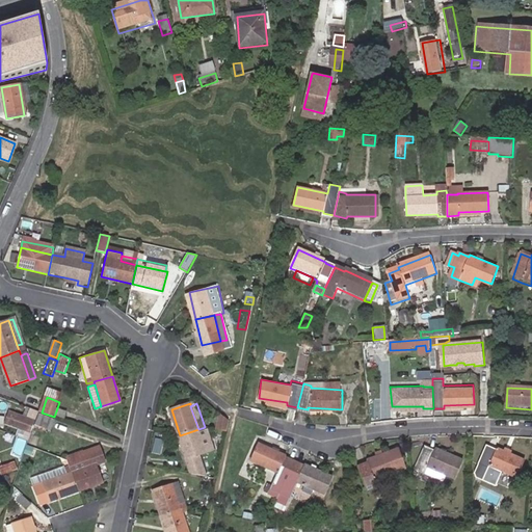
[(8,411),(4,422),(11,424),(15,416),(25,420),(25,418),(8,411)]
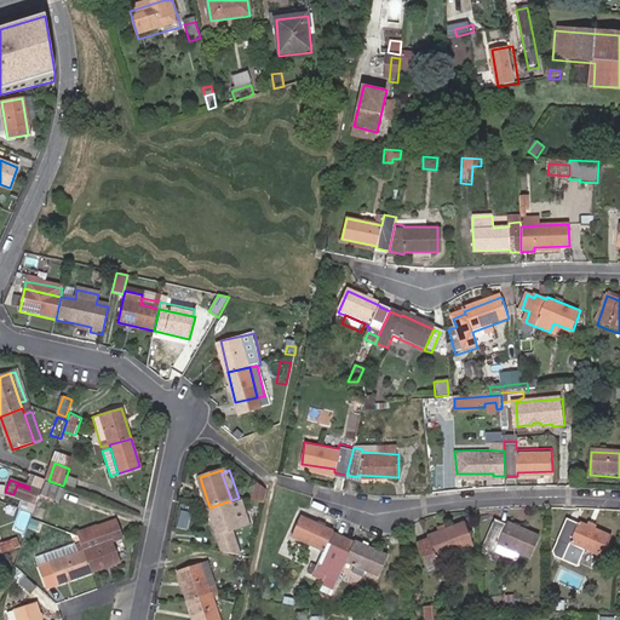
[(32,480),(29,487),(29,489),(17,484),(13,494),(36,503),(44,484),(32,480)]
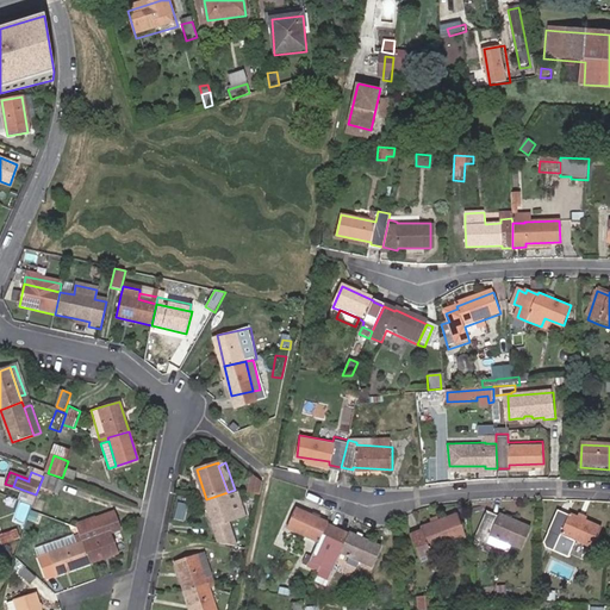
[(61,478),(45,472),(41,485),(57,491),(61,478)]
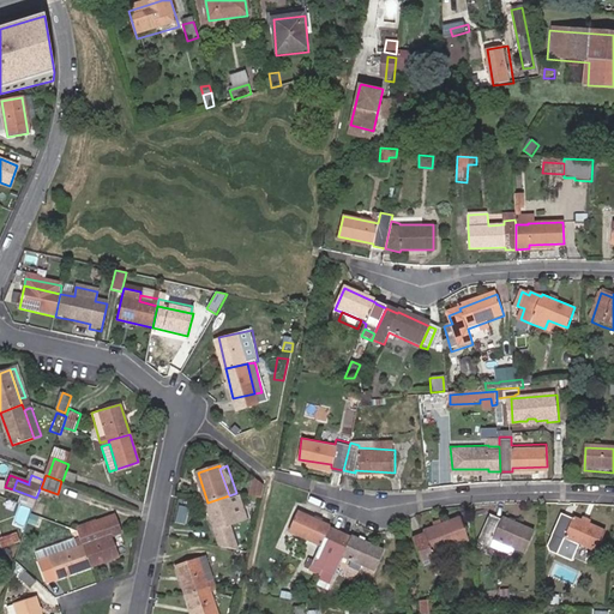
[(264,486),(257,479),(252,497),(259,498),(262,499),(264,486)]
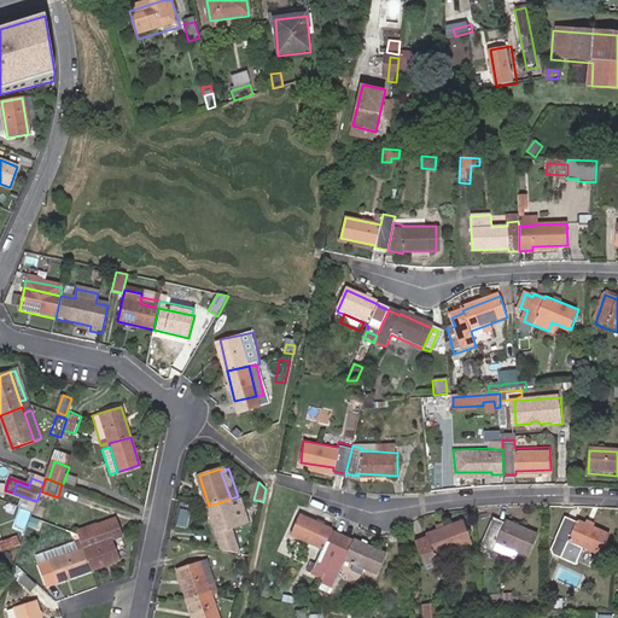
[(238,496),(231,499),(232,503),(239,525),(246,523),(239,501),(238,496)]
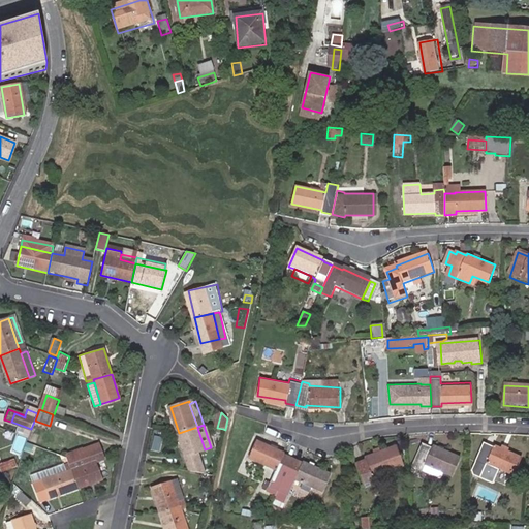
[(198,431),(197,427),(179,433),(187,458),(191,471),(208,474),(199,454),(205,452),(205,449),(198,431)]
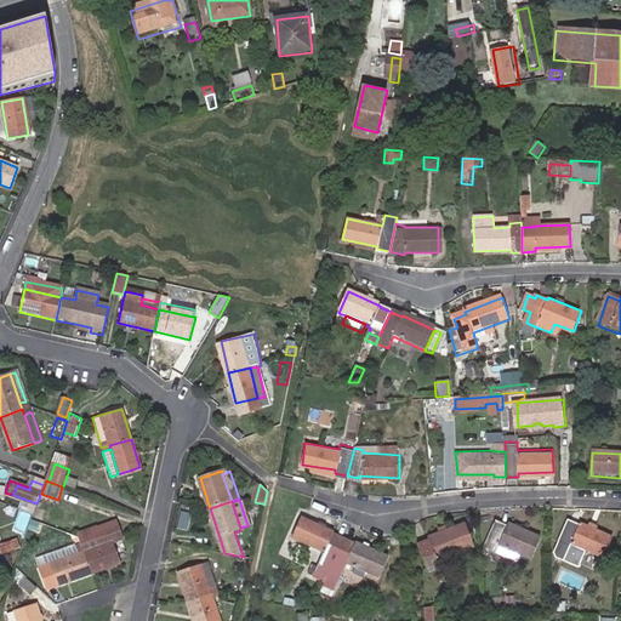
[(258,519),(262,503),(255,502),(254,502),(250,517),(258,519)]
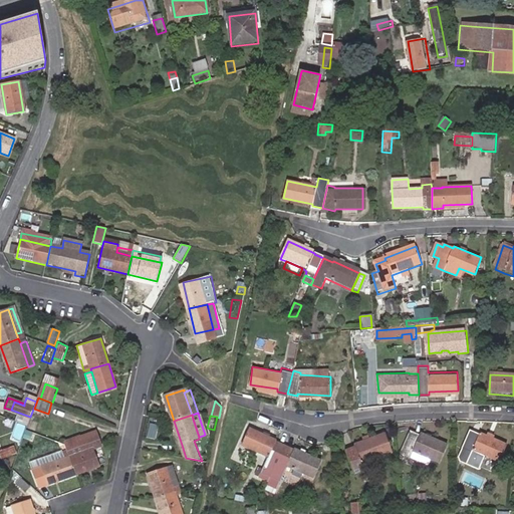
[(271,471),(283,446),(274,442),(274,440),(248,429),(241,445),(267,457),(262,467),(271,471)]
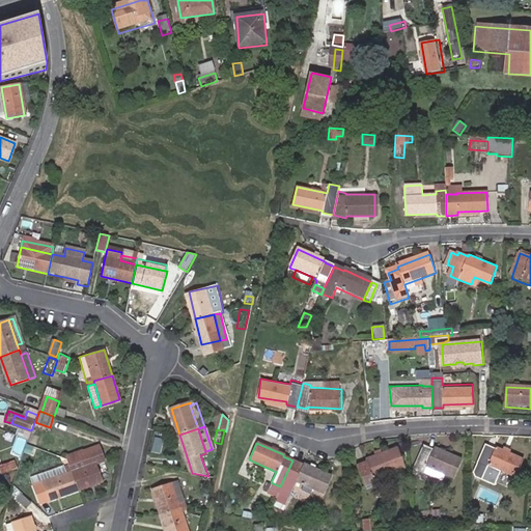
[(38,448),(28,444),(26,451),(35,454),(38,448)]
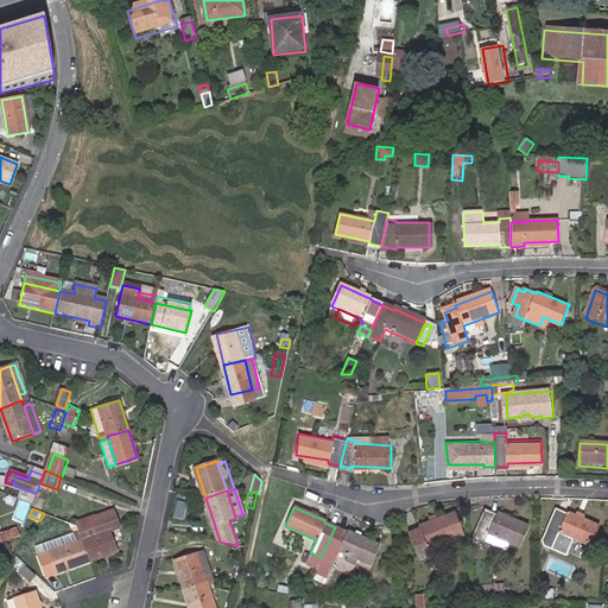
[(96,520),(114,514),(113,510),(95,515),(96,520)]
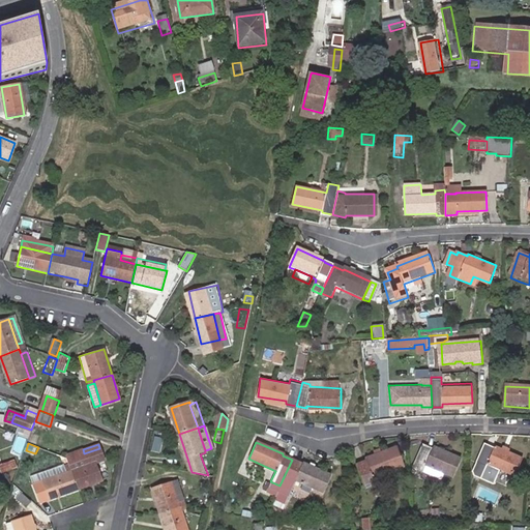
[(432,448),(422,444),(412,467),(421,471),(424,465),(451,477),(460,459),(433,446),(432,448)]
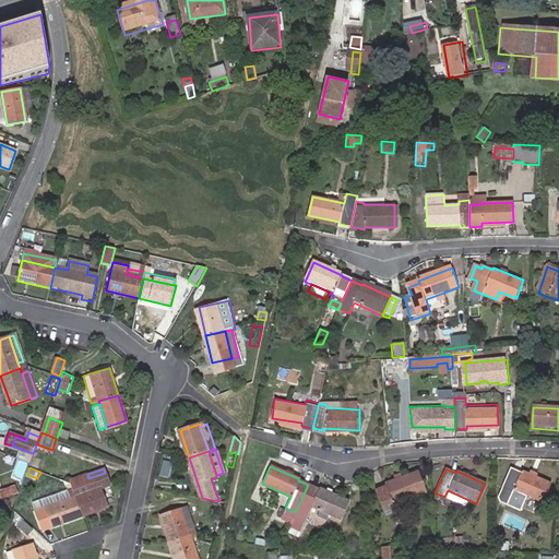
[(382,484),(373,487),(380,510),(390,507),(388,501),(423,490),(416,472),(382,483),(382,484)]
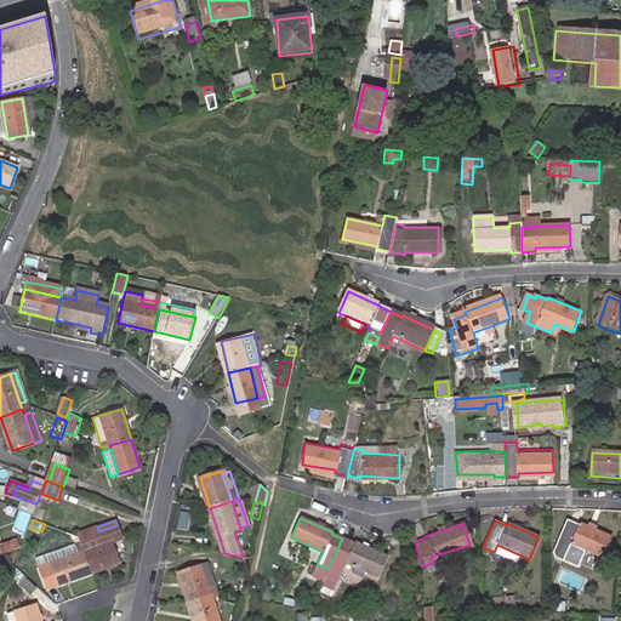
[(97,527),(78,534),(78,536),(81,543),(84,552),(92,574),(120,563),(114,542),(121,539),(117,525),(98,531),(97,527)]
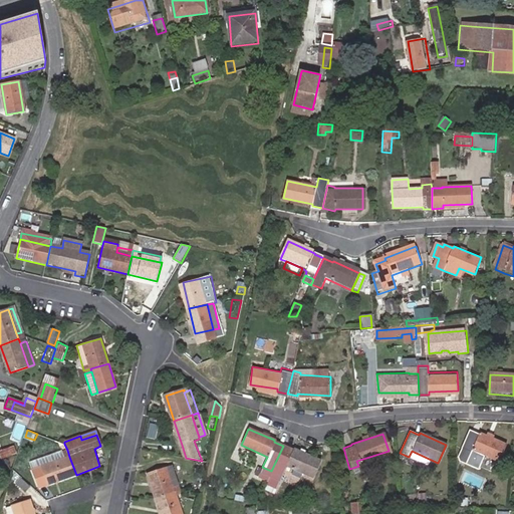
[(479,439),(469,435),(461,453),(470,457),(472,454),(497,466),(504,448),(479,437),(479,439)]
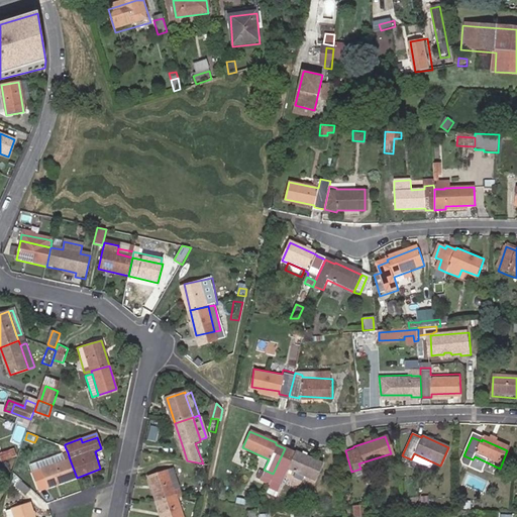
[(14,448),(0,452),(0,455),(1,460),(16,455),(14,448)]
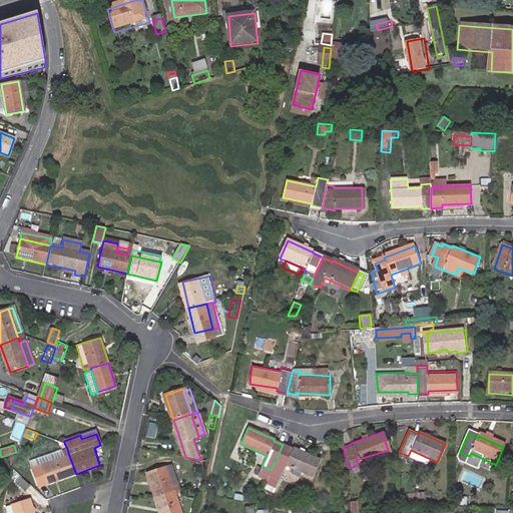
[(293,449),(283,445),(271,470),(267,479),(269,480),(267,483),(276,487),(287,464),(312,476),(320,459),(293,448),(293,449)]
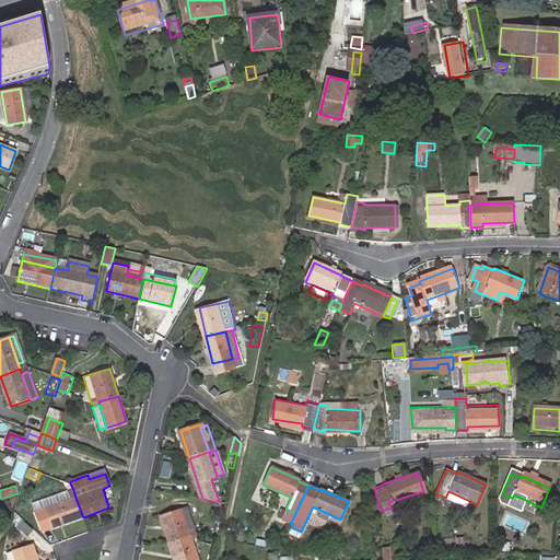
[(69,491),(42,502),(44,508),(71,499),(69,491)]
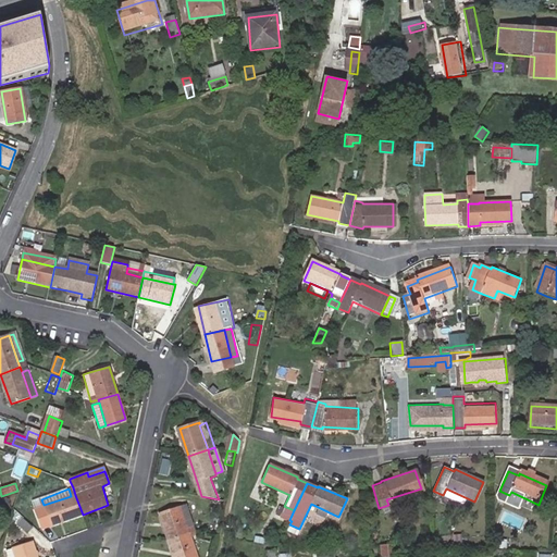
[(51,525),(83,515),(75,495),(71,496),(44,505),(51,525)]
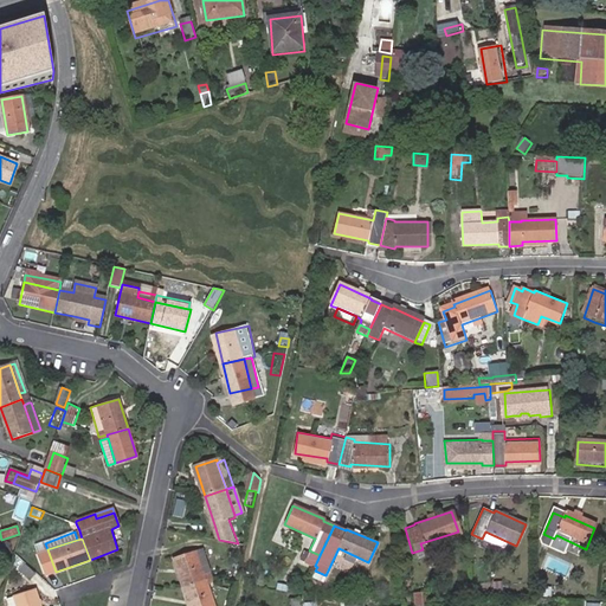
[(0,558),(12,555),(10,545),(0,547),(0,558)]
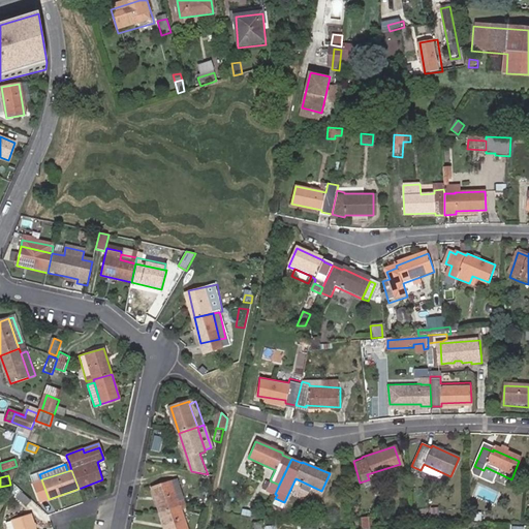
[(275,494),(279,485),(270,480),(266,491),(275,494)]
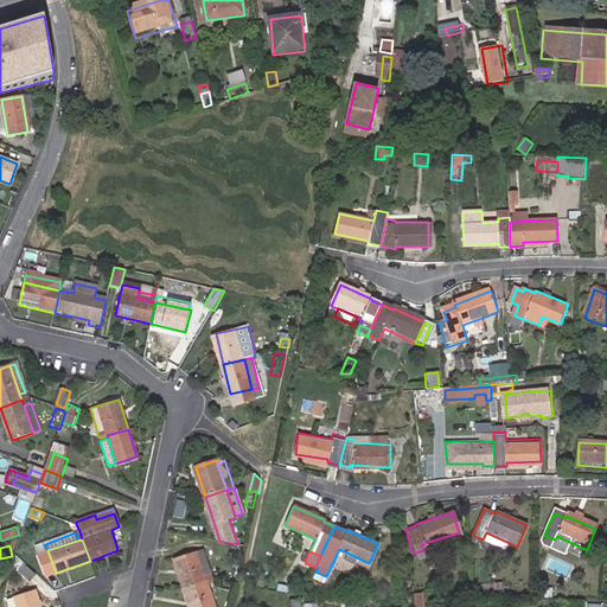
[(176,560),(186,590),(209,582),(208,577),(199,553),(176,560)]
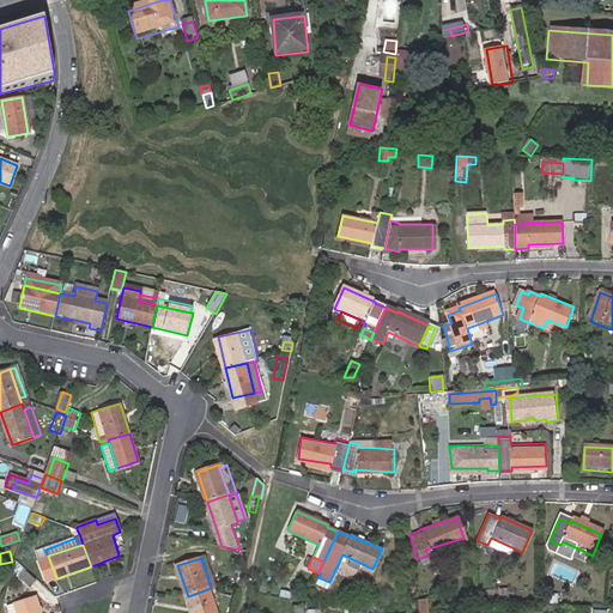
[(24,571),(18,578),(30,588),(35,581),(24,571)]
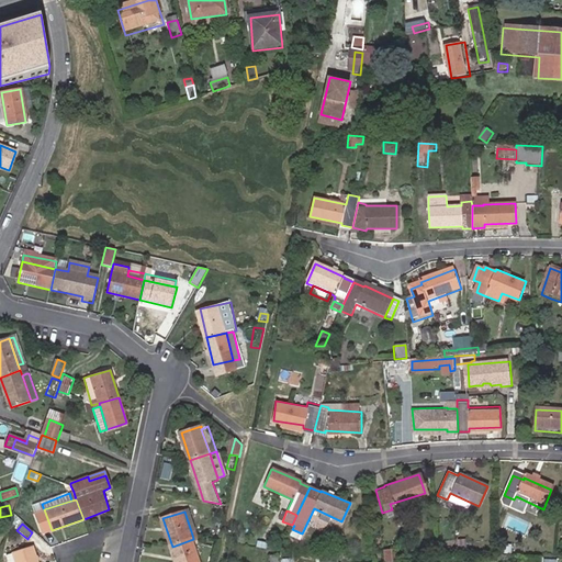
[(201,561),(195,543),(193,539),(172,547),(177,561),(201,561)]
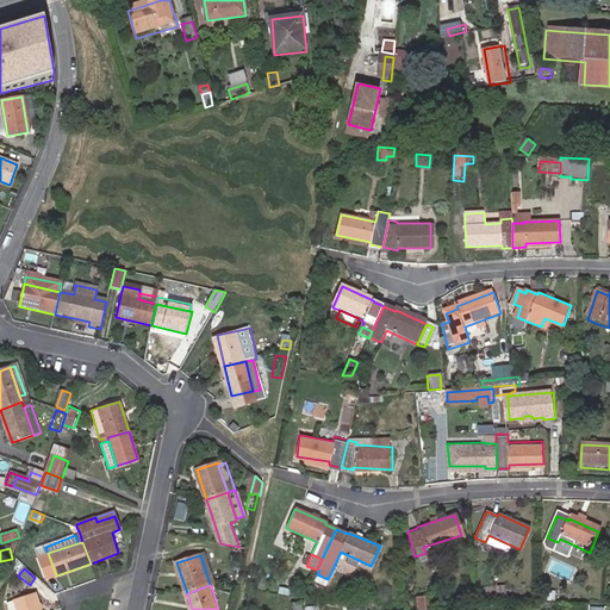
[(17,609),(41,609),(36,593),(14,601),(17,609)]
